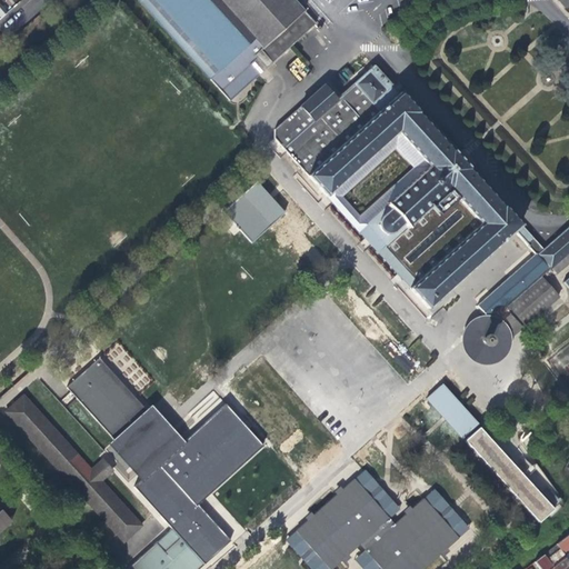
[(316,23),(293,0),(139,0),(229,100),(259,75),(250,65),(257,58),(266,68),(316,23)]
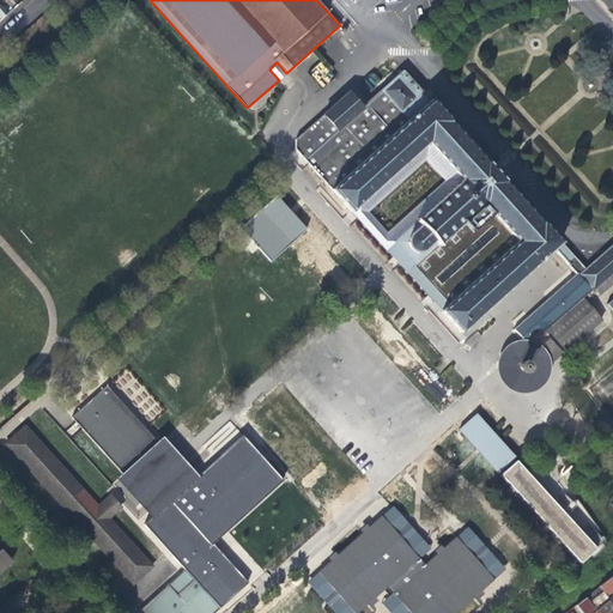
[(279,80),(286,73),(277,62),(269,70),(279,80)]
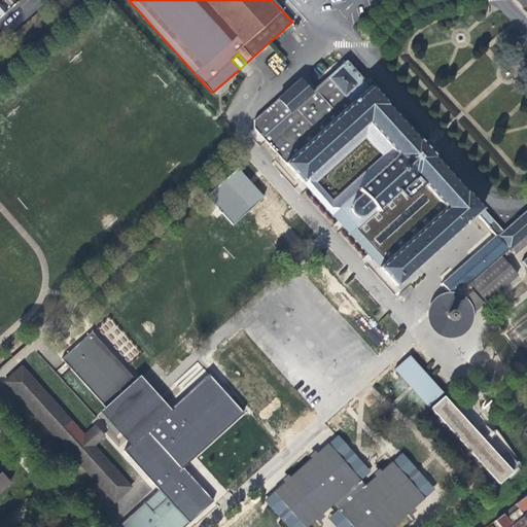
[(396,154),(420,180),(445,207),(378,267),(395,286),(476,214),(486,226),(492,221),(463,189),(463,190),(433,157),(434,156),(416,136),(415,137),(386,105),(387,104),(370,84),(369,85),(345,61),(310,93),(299,80),(255,118),(255,128),(270,143),(334,85),(345,98),(350,103),(284,163),(302,181),(367,123),(396,154)]
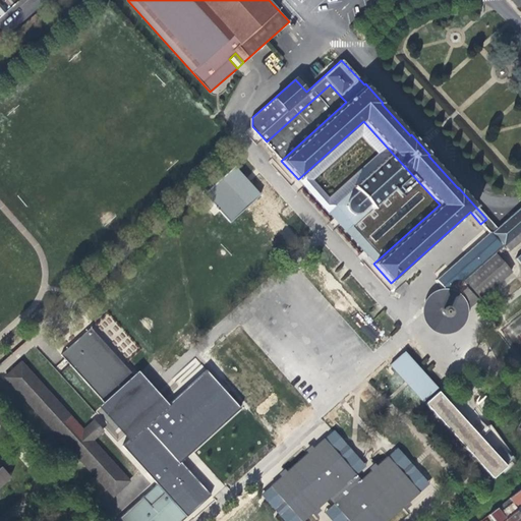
[(267,141),(278,154),(341,97),(330,84),(267,141)]
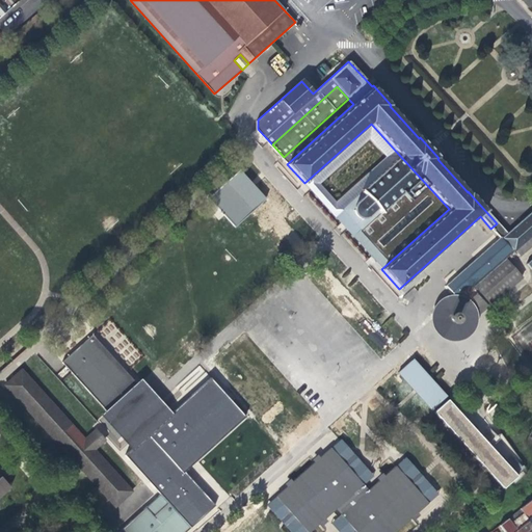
[(282,158),(287,164),(353,104),(348,99),(284,157),(282,158)]
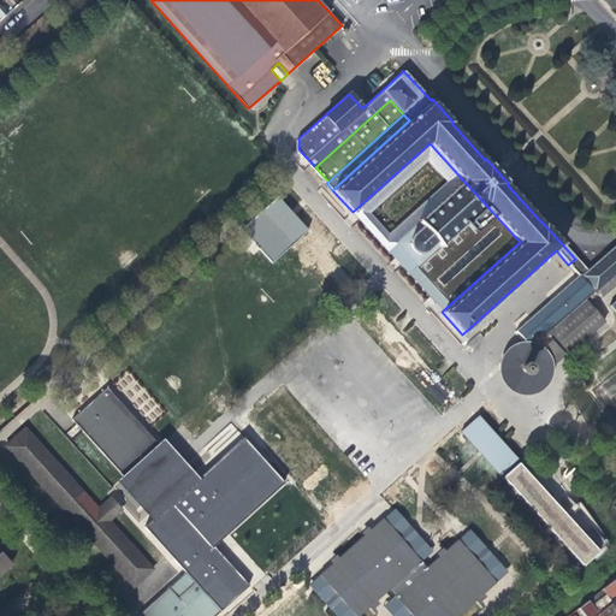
[(481,218),(477,213),(416,266),(395,242),(463,181),(430,143),(353,212),(442,312),(520,242),(491,211),(484,217),(481,218)]
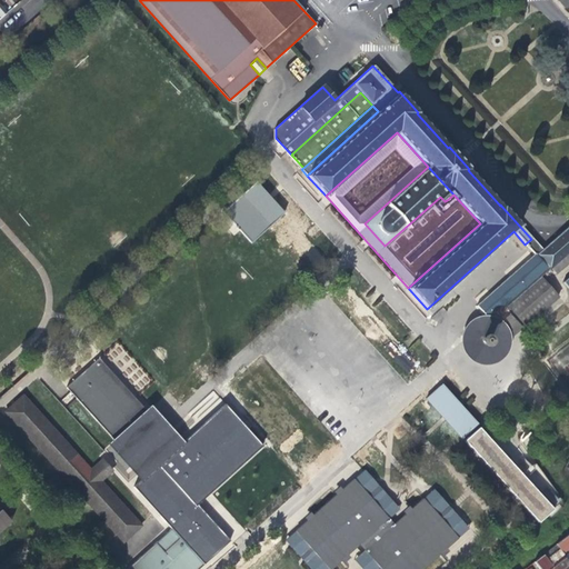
[(453,195),(428,167),(365,223),(385,246),(440,197),(445,201),(453,195)]
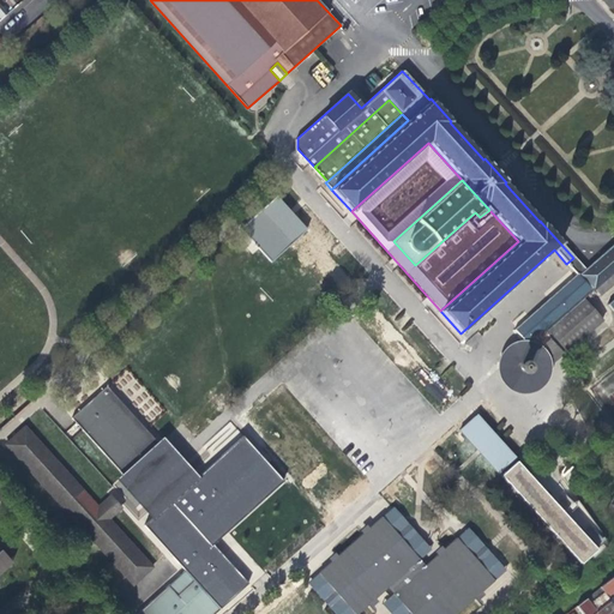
[(306,230),(276,197),(240,230),(270,263),(306,230)]
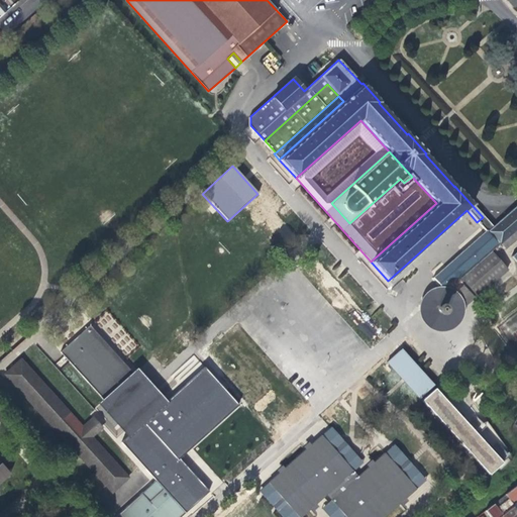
[(516,226),(516,205),(487,231),(486,230),(432,279),(441,289),(448,289),(460,279),(477,296),(506,270),(490,251),(497,245),(516,226)]
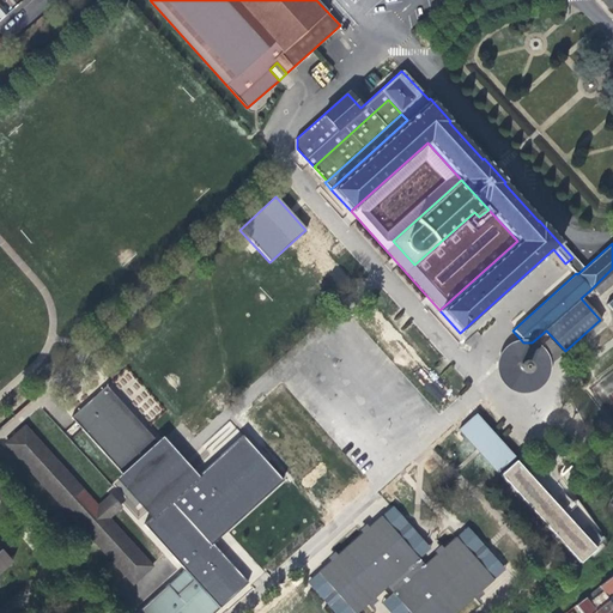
[(598,299),(612,285),(612,268),(589,291),(598,299)]
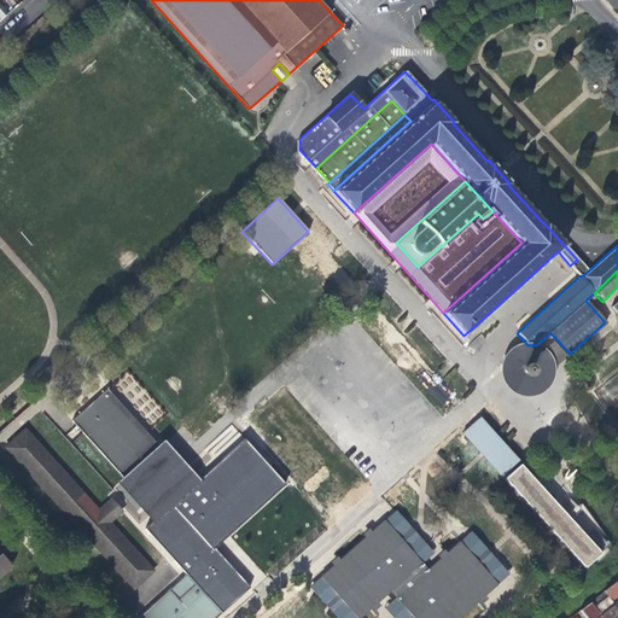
[(506,357),(502,369),(506,382),(513,390),(526,396),(537,392),(548,383),(552,372),(549,360),(541,350),(528,347),(514,349),(506,357)]
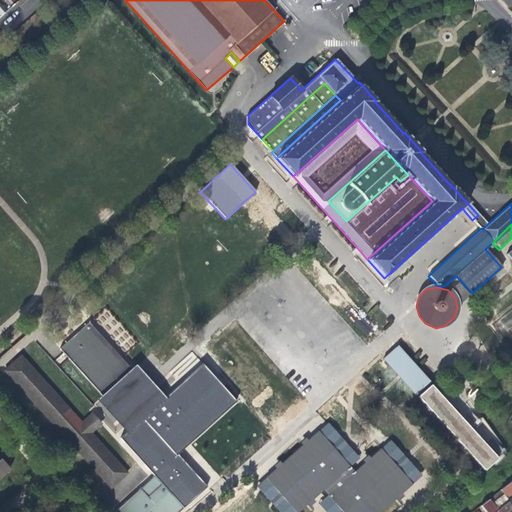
[(334,306),(368,343),(381,331),(347,294),(334,306)]
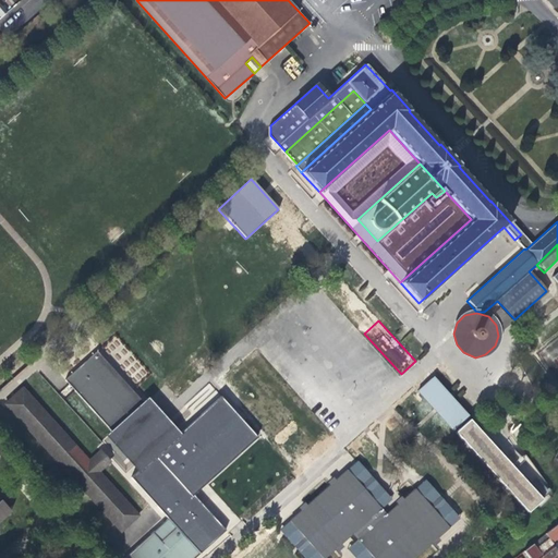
[(145,410),(98,356),(65,386),(113,438),(145,410)]
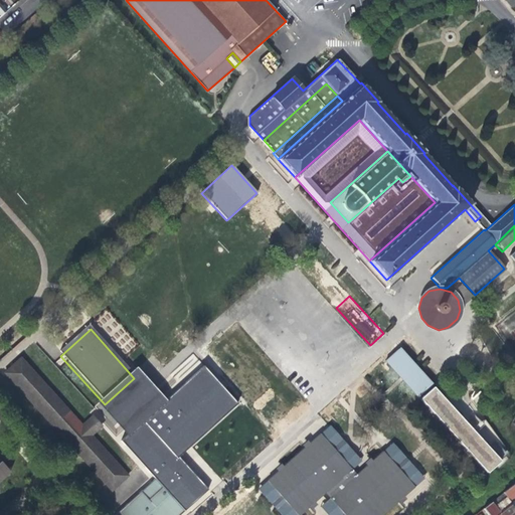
[(384,361),(417,397),(431,385),(412,365),(397,349),(384,361)]
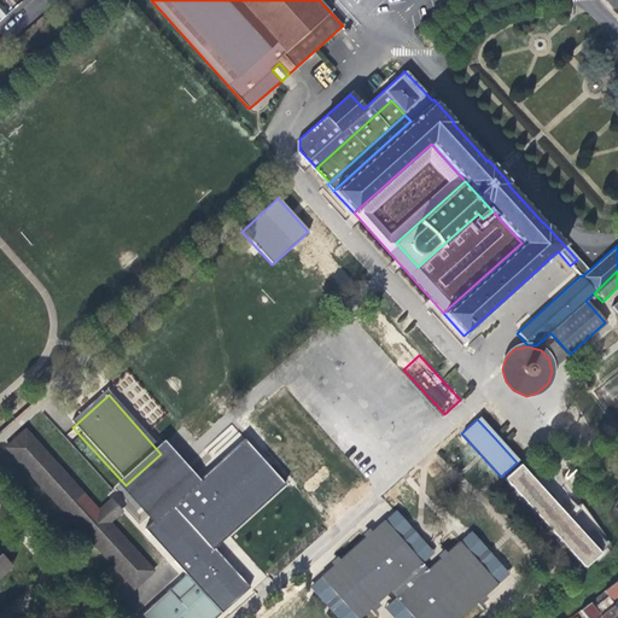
[(152,570),(109,524),(98,512),(23,430),(4,448),(133,588),(152,570)]
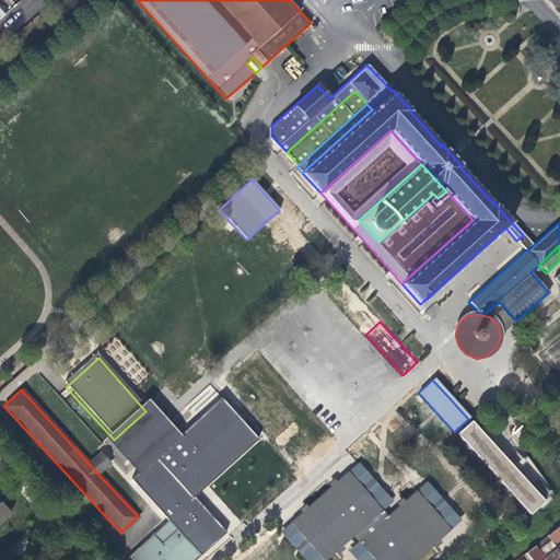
[(155,403),(146,411),(114,440),(111,443),(139,470),(135,479),(206,557),(233,532),(201,501),(265,445),(228,404),(189,441),(155,403)]
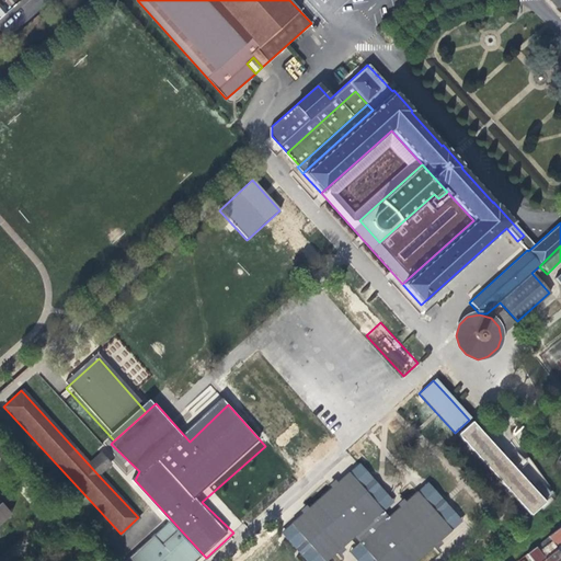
[(470,421),(456,434),(529,513),(544,500),(470,421)]
